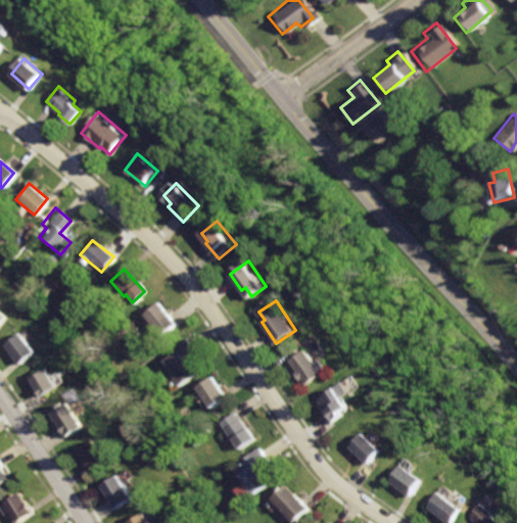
[(159,303),(142,316),(158,338),(175,327),(159,303)]
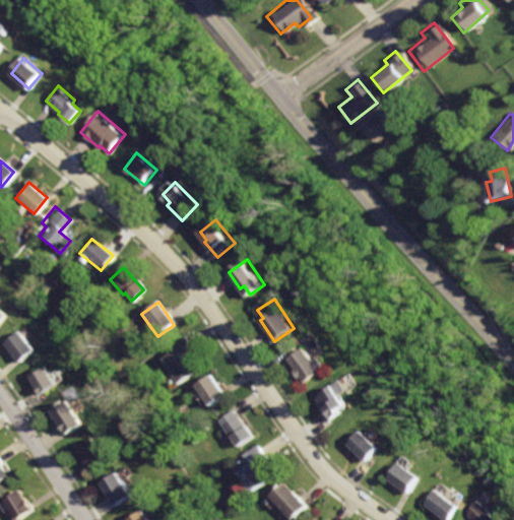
[(18,331),(3,343),(18,362),(34,349),(18,331)]
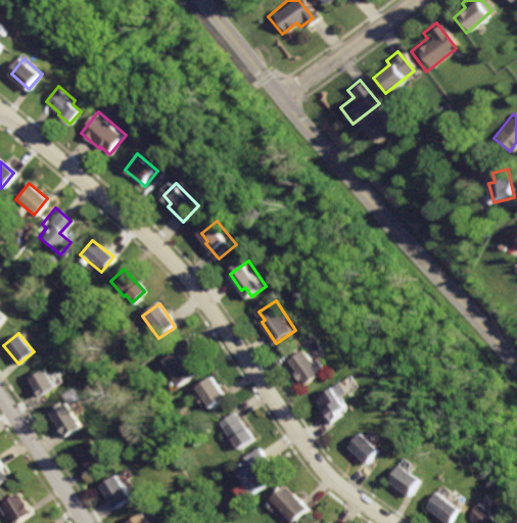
[(175,350),(159,360),(168,373),(166,375),(173,386),(190,375),(175,350)]
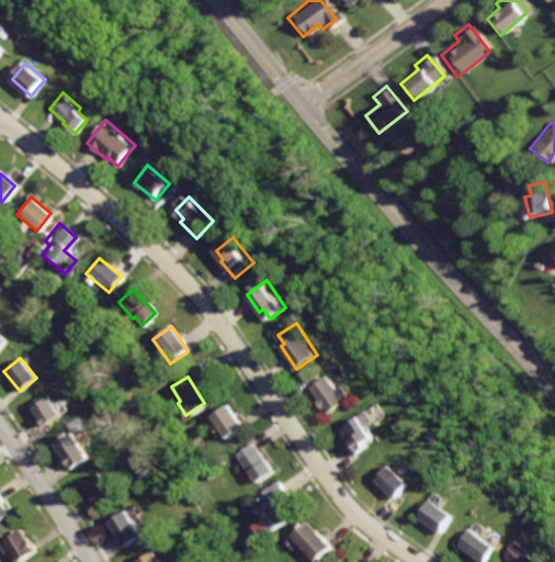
[(327,377),(309,386),(317,398),(315,401),(319,408),(323,406),(326,413),(351,397),(344,385),(336,391),(327,377)]
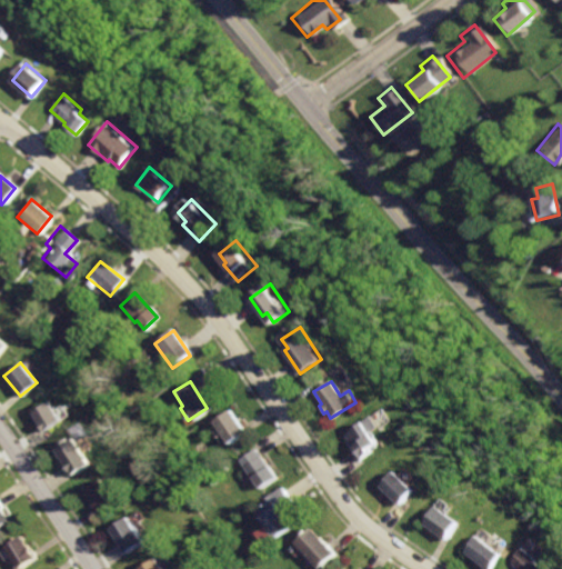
[(50,400),(34,411),(48,431),(63,420),(50,400)]
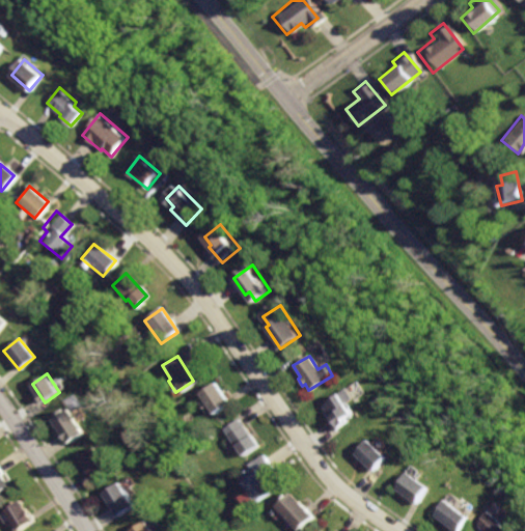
[(214,381),(196,393),(210,414),(227,401),(214,381)]
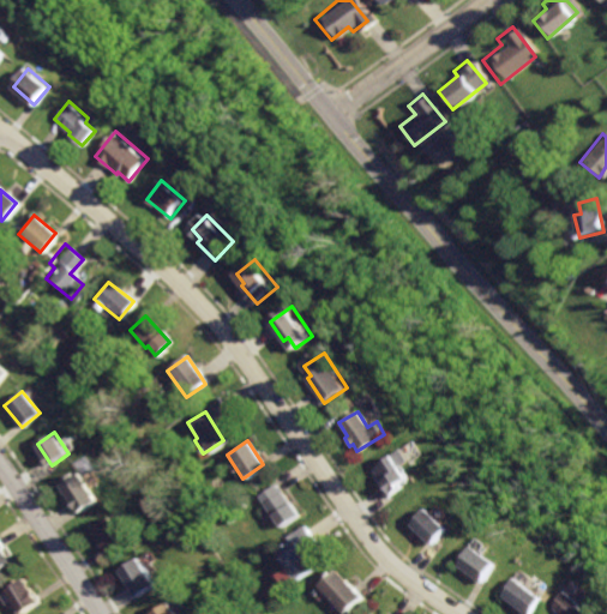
[(403,447),(371,469),(380,483),(377,486),(385,499),(402,487),(398,483),(407,477),(400,468),(412,459),(403,447)]
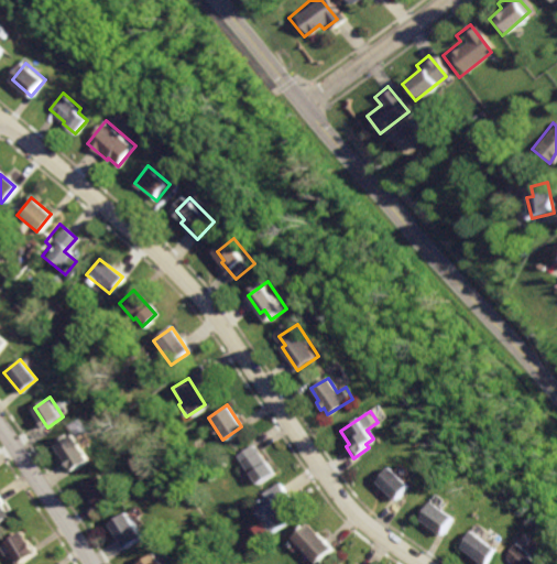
[(73,434),(56,446),(72,470),(89,459),(73,434)]
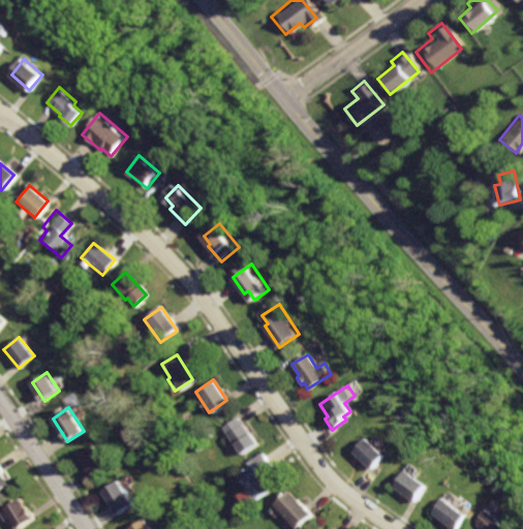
[(233,417),(219,427),(229,444),(232,443),(238,453),(254,442),(247,432),(243,435),(233,417)]
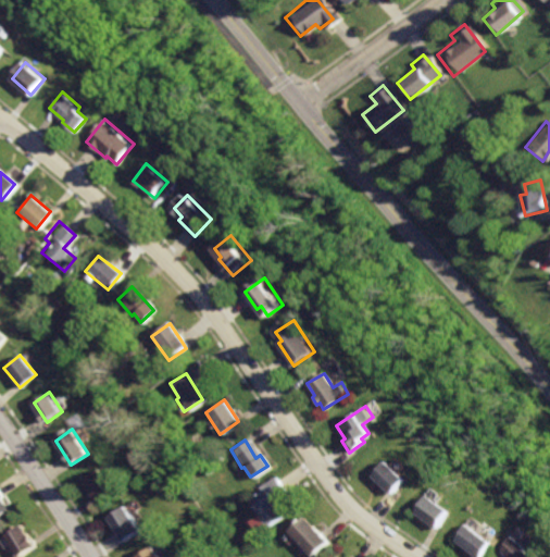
[(387,461),(373,477),(390,493),(404,478),(387,461)]
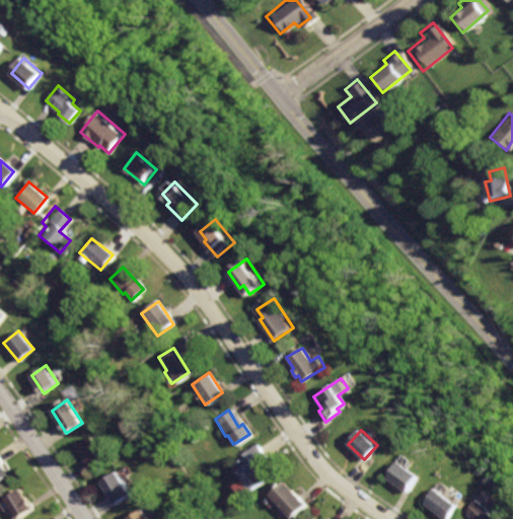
[(91,436),(75,446),(89,467),(104,457),(91,436)]
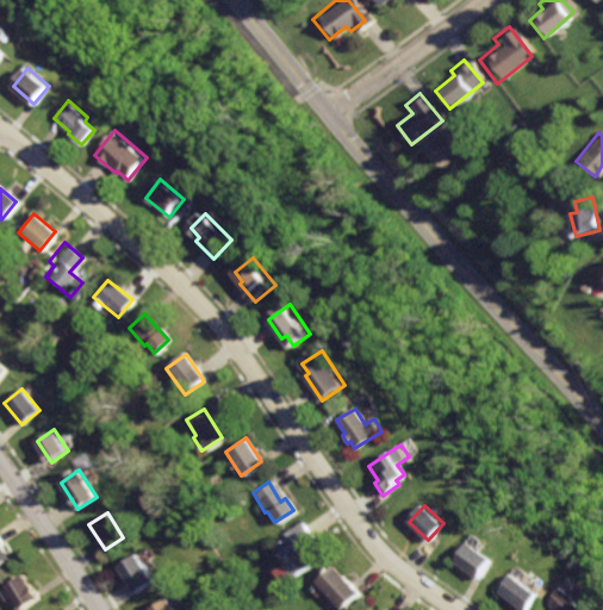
[(299,522),(279,534),(283,540),(269,548),(287,577),(308,565),(297,547),(310,539),(299,522)]
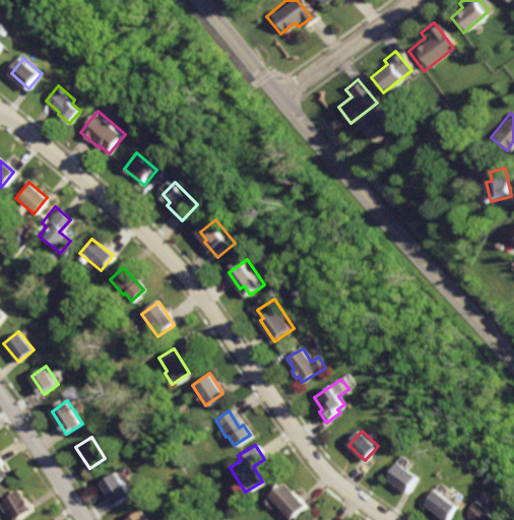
[(399,462),(387,478),(406,493),(419,476),(399,462)]
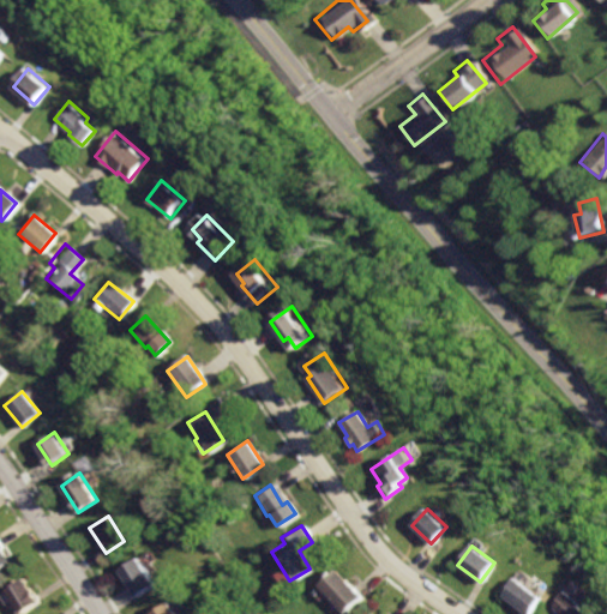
[(137,559),(119,571),(136,596),(154,585),(137,559)]
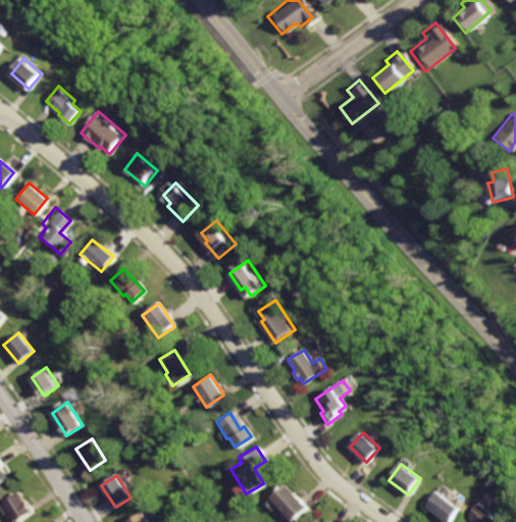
[(281,484),(266,499),(287,521),(302,507),(281,484)]
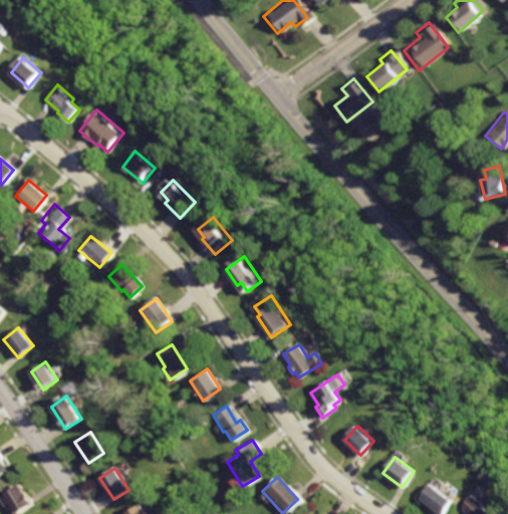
[(16,484),(1,494),(14,513),(29,503),(16,484)]
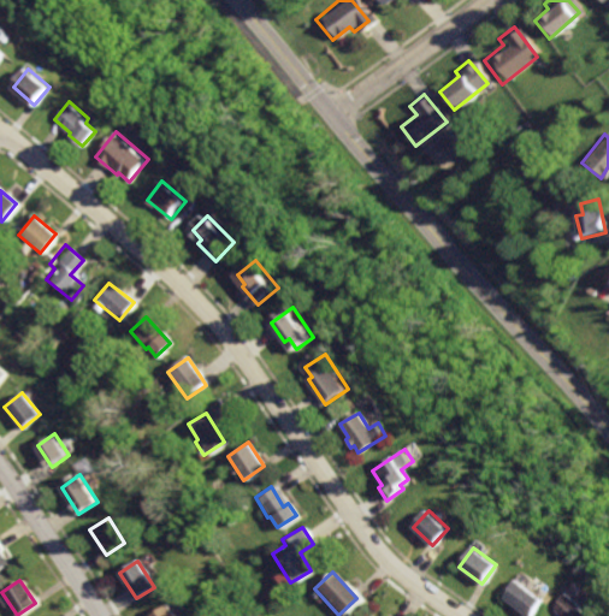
[(515,580),(502,598),(528,615),(531,615),(544,599),(515,580)]
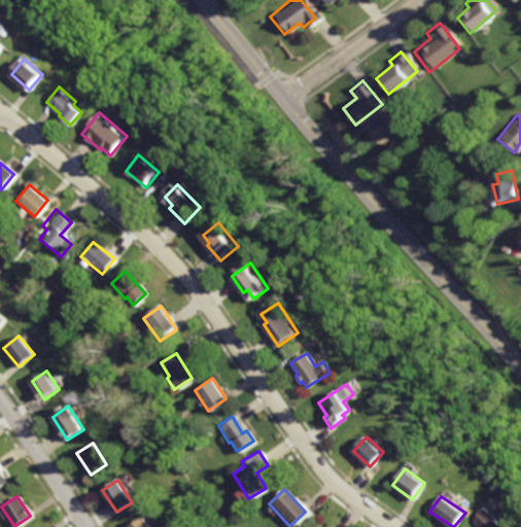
[(485,506),(475,522),(483,526),(512,526),(502,521),(504,519),(485,506)]
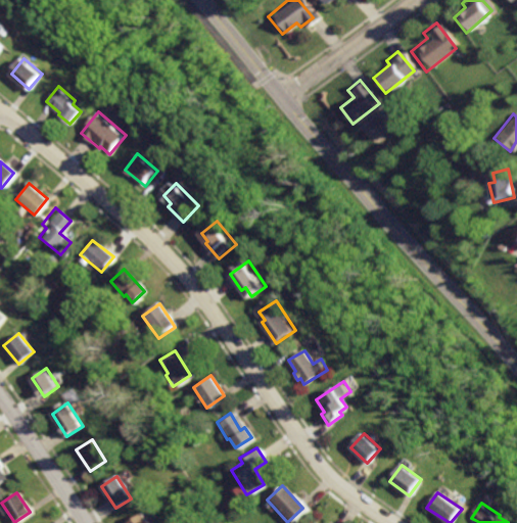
[(148,522),(141,512),(125,522),(148,522)]
